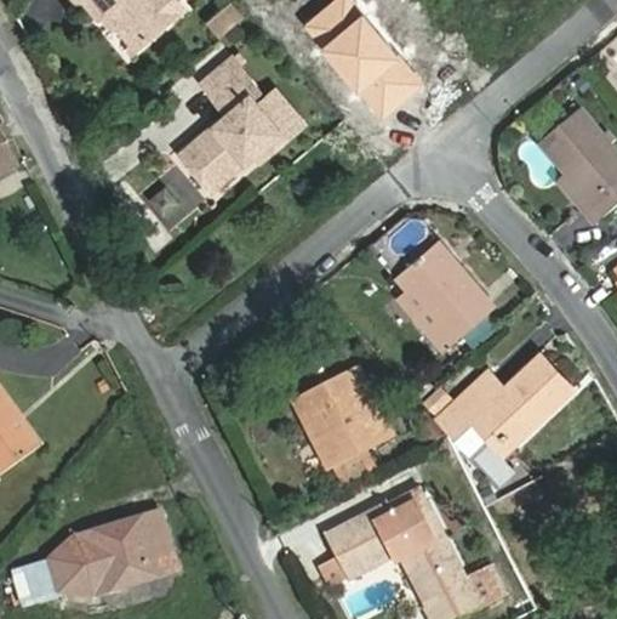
[(75,0),(84,0),(109,29),(116,23),(135,46),(173,13),(163,0),(75,0)]
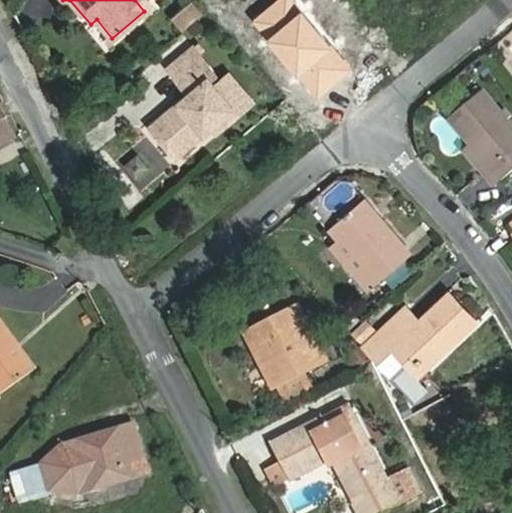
[(135,0),(144,11),(151,5),(147,0),(135,0)]
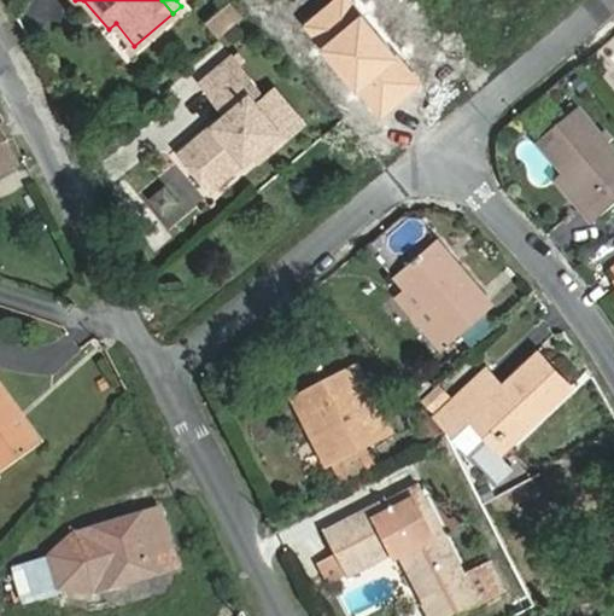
[(227,3),(208,18),(217,30),(237,13),(227,3)]
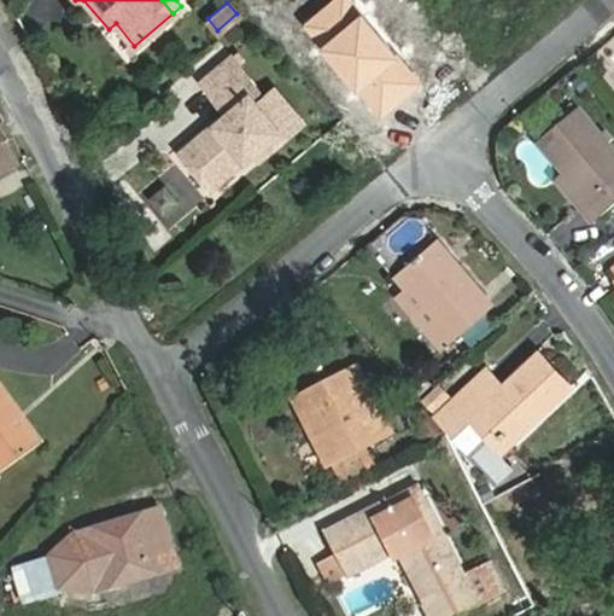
[(249,94),(257,87),(231,56),(200,80),(226,111),(179,151),(197,172),(209,162),(220,176),(252,150),(261,143),(267,149),(299,121),(272,88),(256,102),(249,94)]
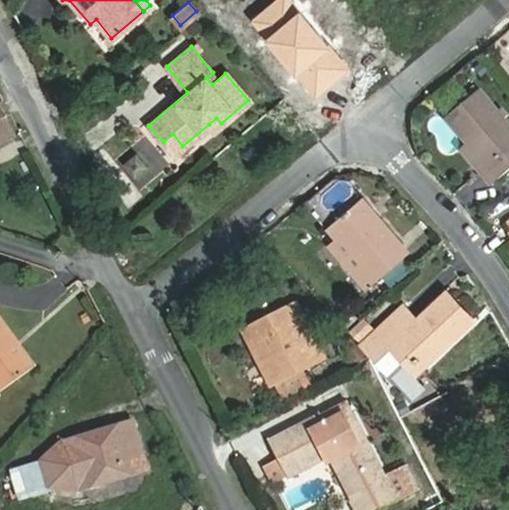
[(508,125),(477,87),(445,114),(497,176),(508,166),(508,125)]
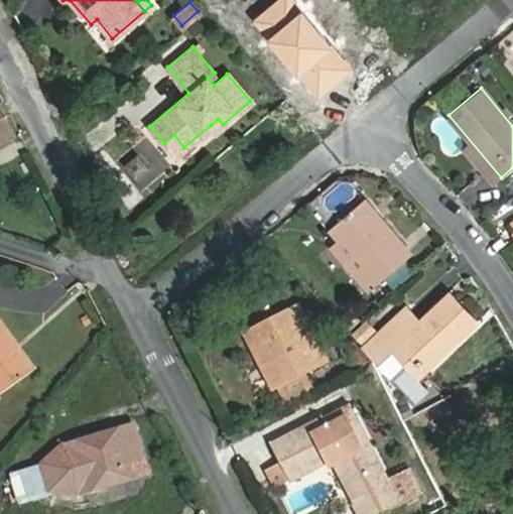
[(0,140),(12,134),(0,111),(0,140)]
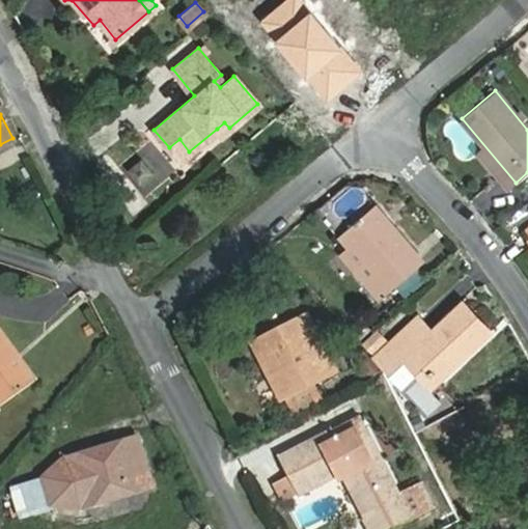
[(217,129),(221,134),(229,128),(224,122),(217,129)]
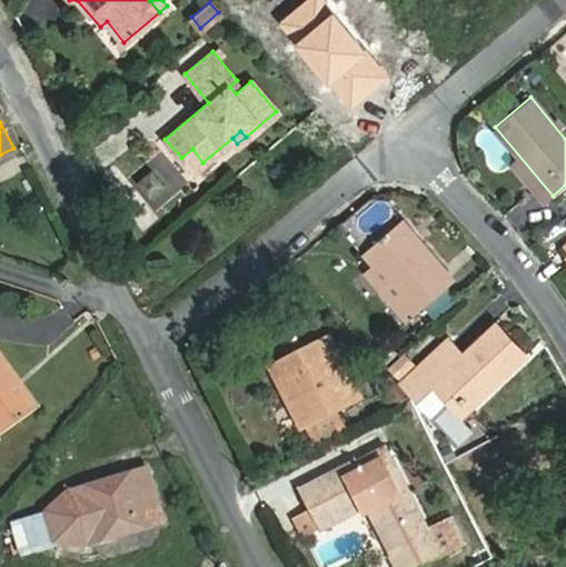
[(181,158),(192,171),(202,162),(192,149),(181,158)]
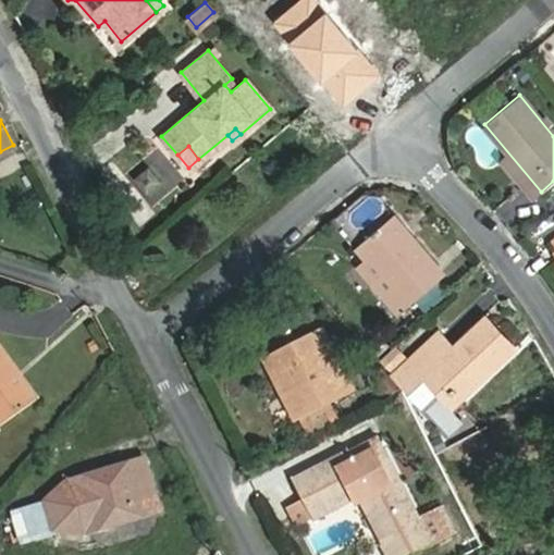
[(146,160),(125,181),(157,211),(177,190),(146,160)]
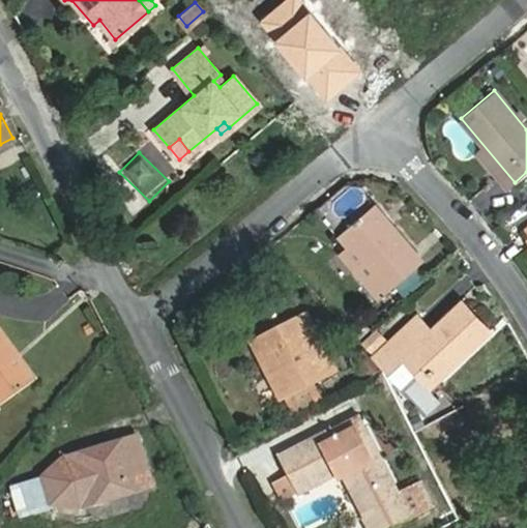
[(341,230),(389,287),(422,259),(373,202),(341,230)]
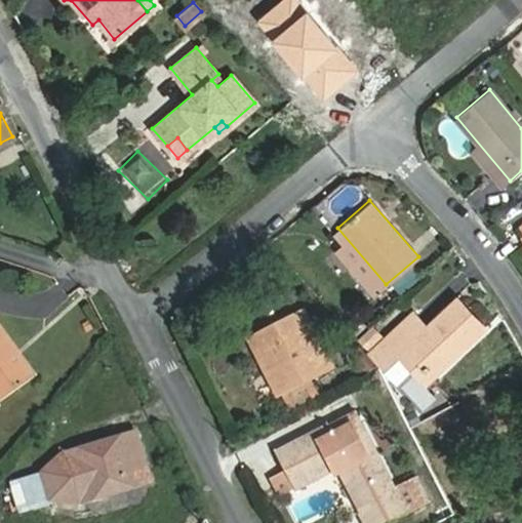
[(456,295),(426,324),(412,311),(383,338),(372,348),(388,363),(405,346),(432,375),(484,326),(456,295)]
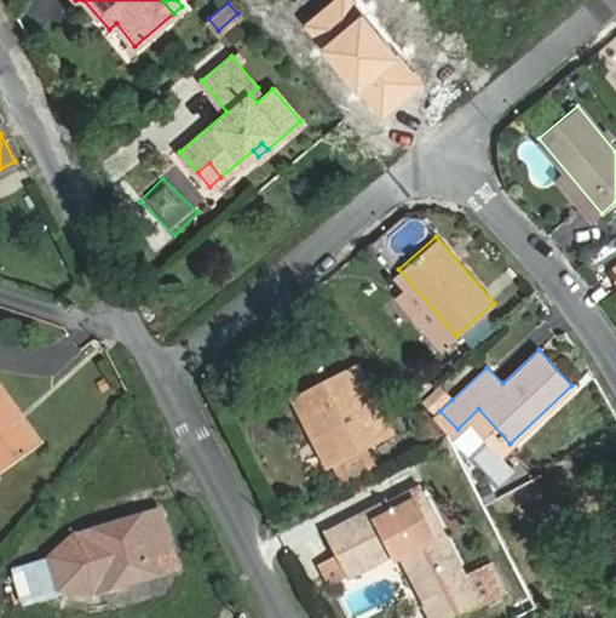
[(357,367),(292,401),(323,463),(390,430),(357,367)]
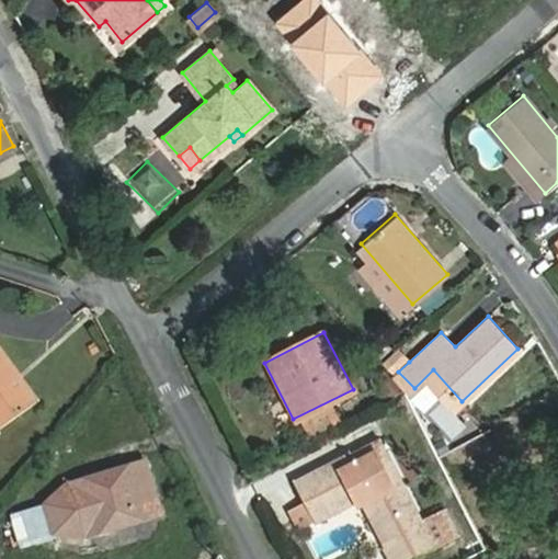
[(397,348),(384,360),(397,373),(398,372),(409,362),(397,348)]
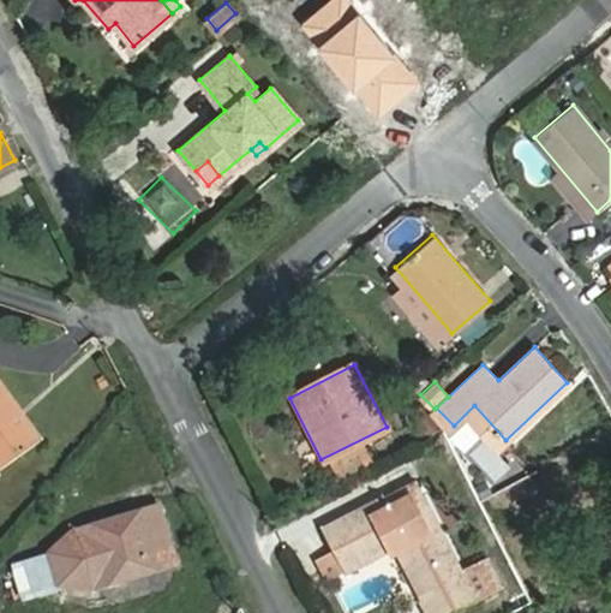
[(0,466),(37,440),(0,388),(0,466)]
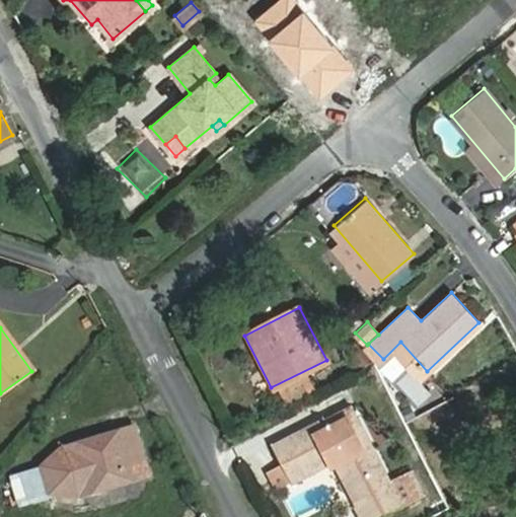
[(275,488),(288,481),(326,460),(330,467),(338,464),(363,516),(381,516),(422,495),(411,471),(381,486),(346,417),(337,421),(334,415),(271,446),(280,464),(267,471),(275,488)]
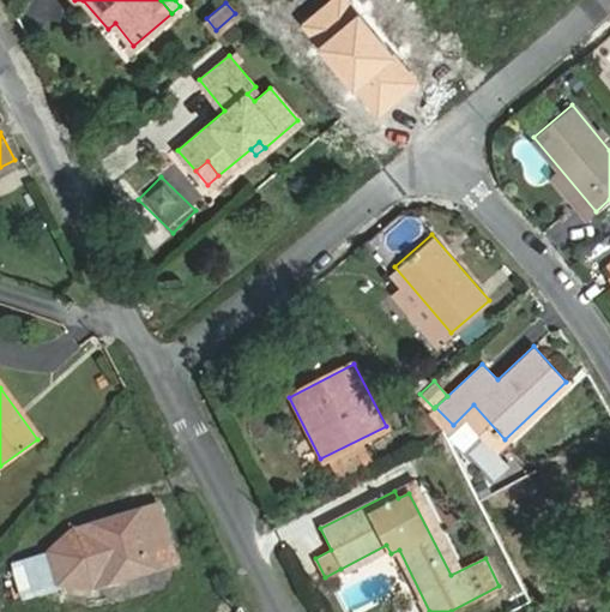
[(156,502),(72,527),(89,582),(90,587),(174,562),(156,502)]
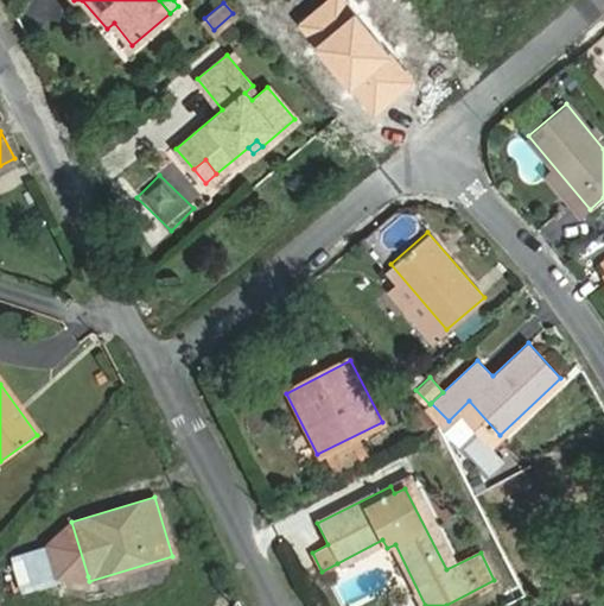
[(55,586),(88,576),(71,522),(38,532),(55,586)]
